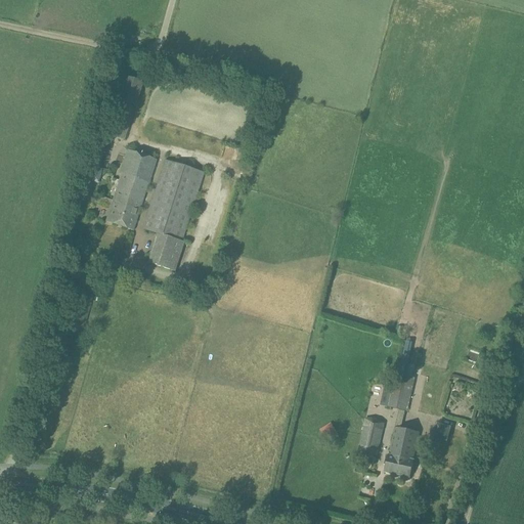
[(104,114),(98,132),(107,135),(114,117),(104,114)]
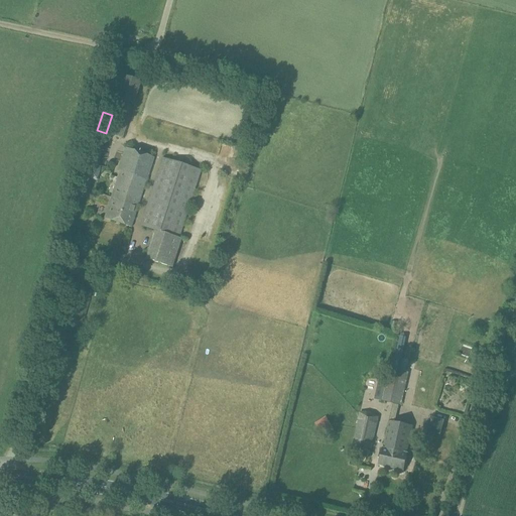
[(120,117),(114,136),(122,139),(129,120),(120,117)]
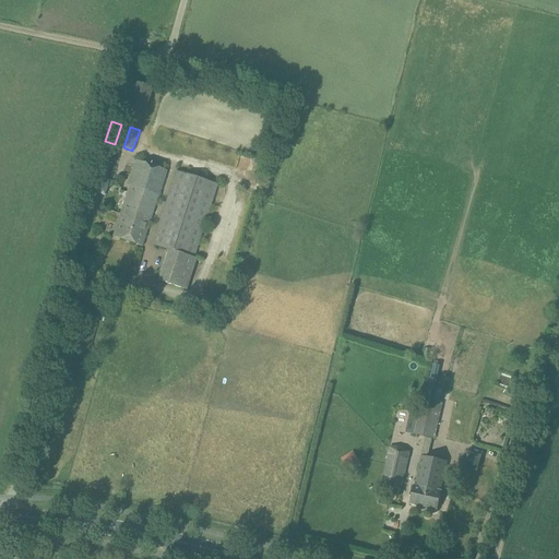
[(126,186),(129,187),(114,237),(140,246),(155,201),(156,201),(166,170),(134,161),(126,186)]
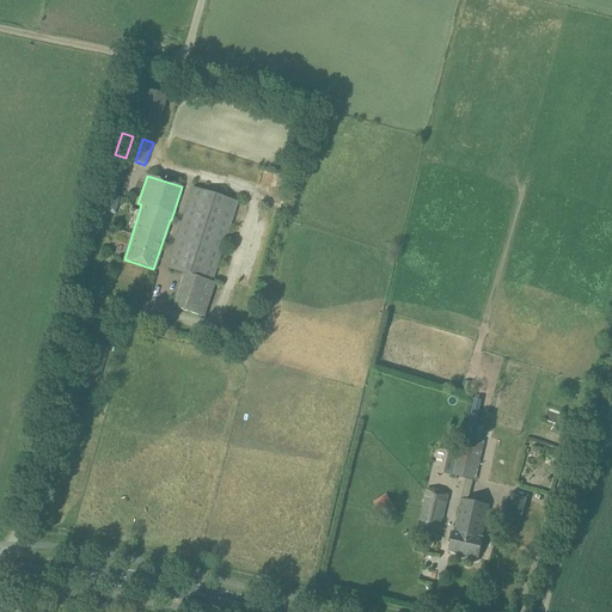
[(183,274),(213,282),(238,202),(193,188),(167,268),(183,274)]
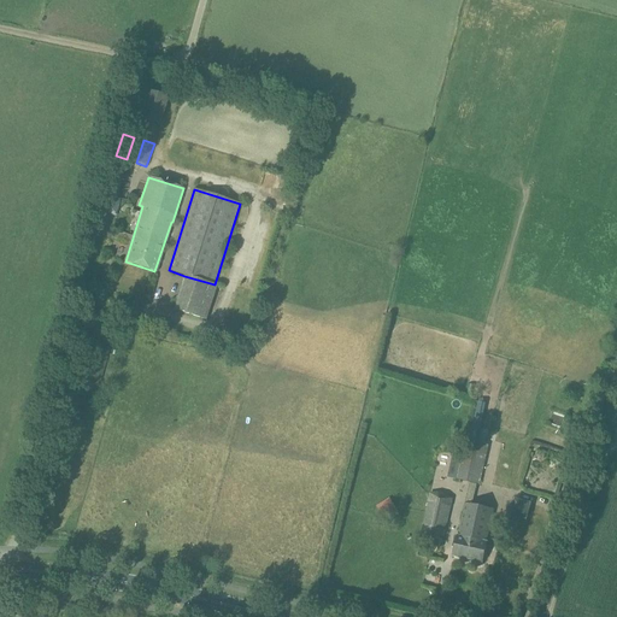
[(215,285),(184,276),(174,310),(206,319),(217,286),(215,285)]
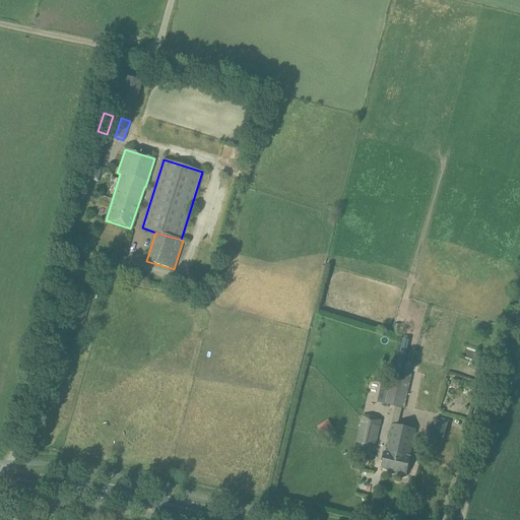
[(388,392),(386,404),(402,408),(405,396),(407,388),(390,385),(388,392)]
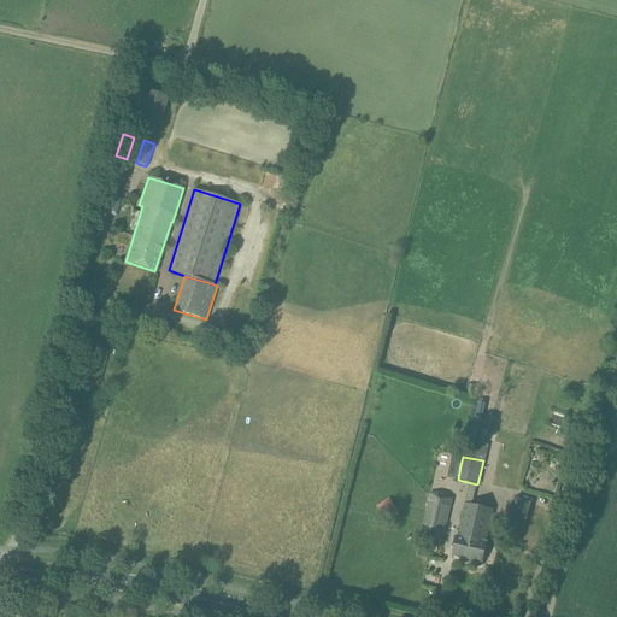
[(446,497),(436,494),(429,495),(422,532),(446,536),(453,499),(446,497)]
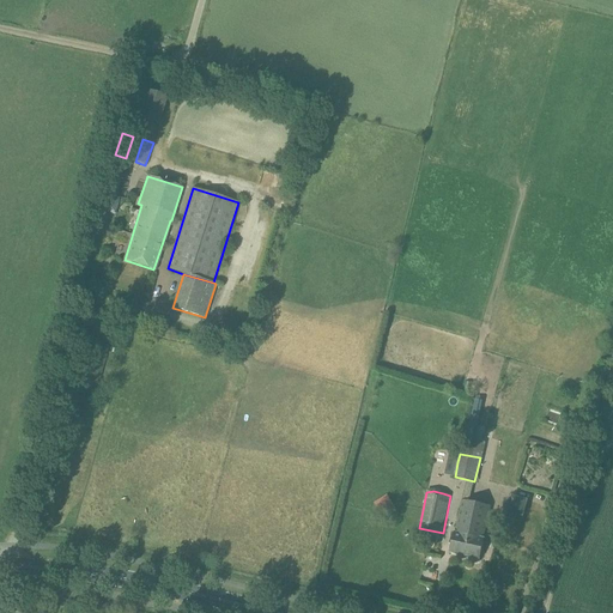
[(393,505),(387,496),(374,503),(381,514),(393,505)]
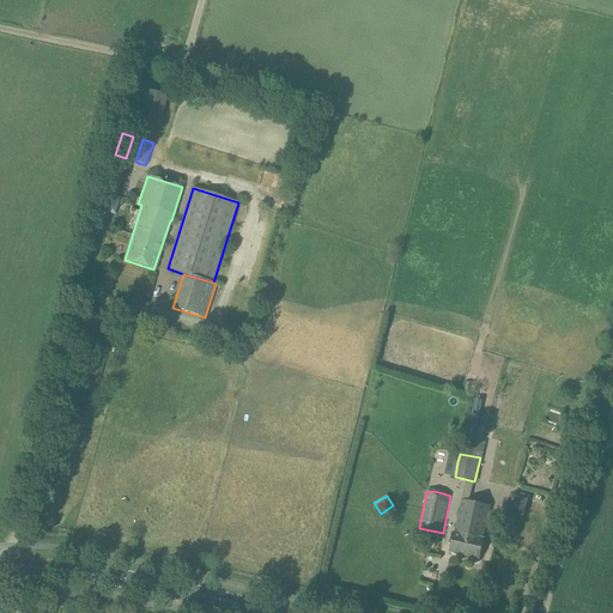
[(462,502),(456,528),(484,535),(490,508),(462,502)]
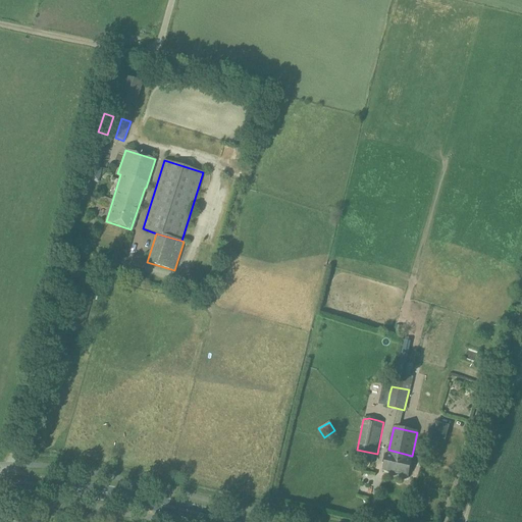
[(412,456),(388,450),(388,452),(386,452),(386,455),(384,455),(382,463),(385,464),(383,471),(408,476),(412,459),(411,458),(412,456)]
